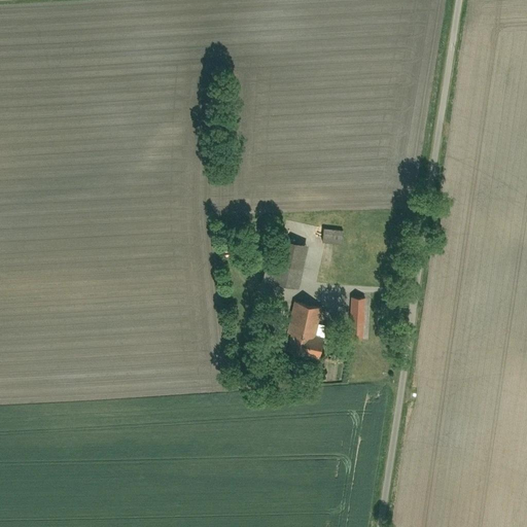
[(326,212),(324,244),(343,245),(345,213),(326,212)]
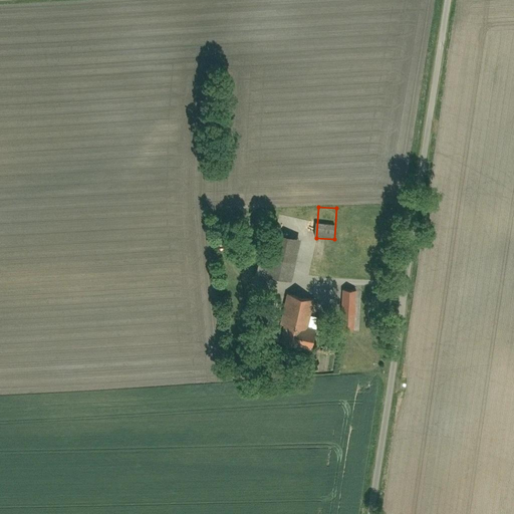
[(271,216),(258,273),(294,280),(306,224),(271,216)]
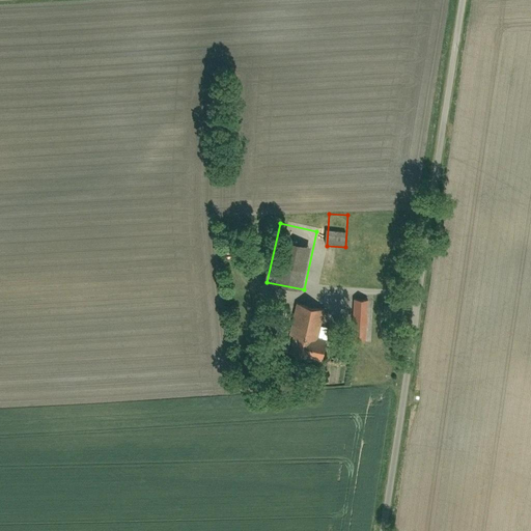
[(354,300),(352,340),(369,341),(371,301),(354,300)]
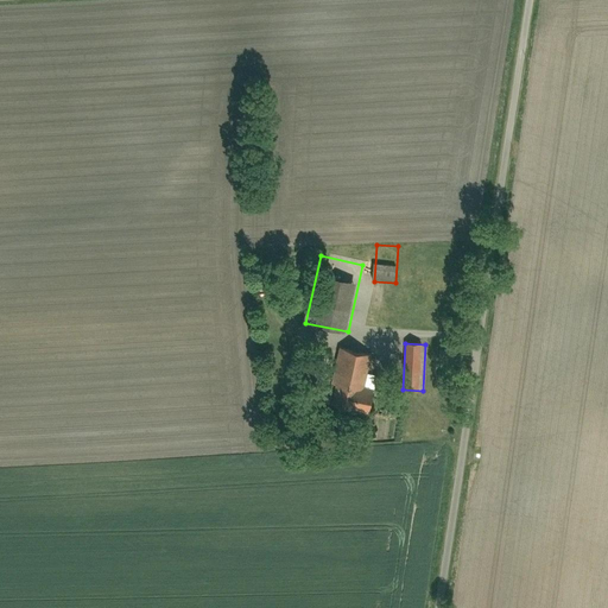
[(372,356),(343,349),(330,405),(373,415),(378,396),(363,393),(372,356)]
